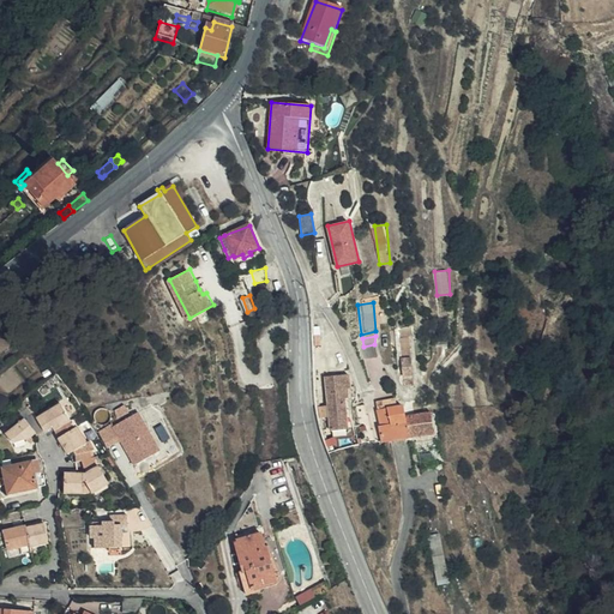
[(374,344),(363,347),(365,362),(377,360),(374,344)]
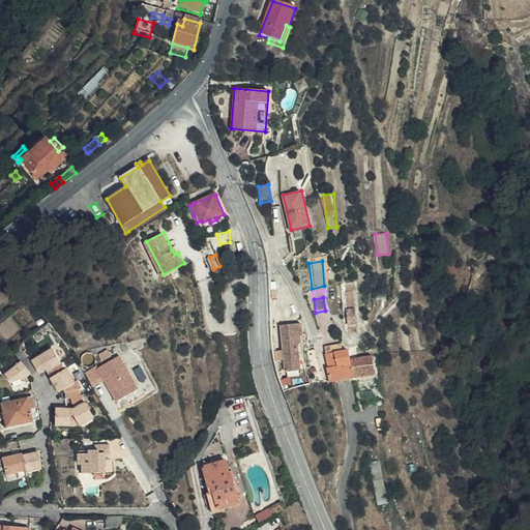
[(357,323),(354,298),(345,299),(349,333),(356,332),(356,324),(357,323)]
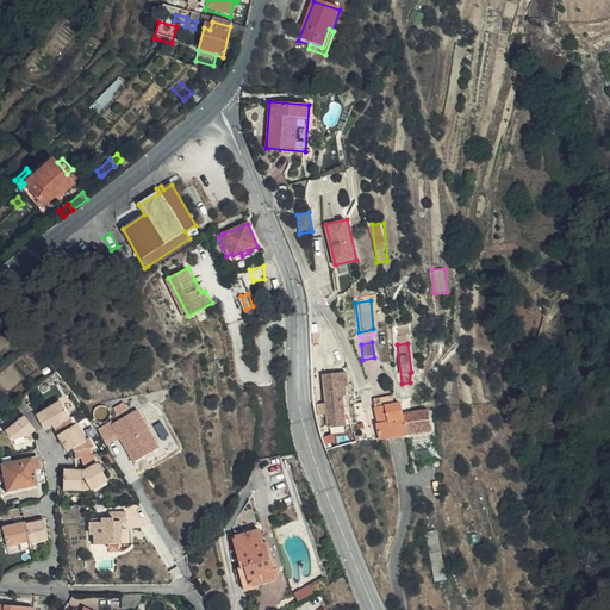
[(53,371),(41,379),(43,383),(55,373),(53,371)]
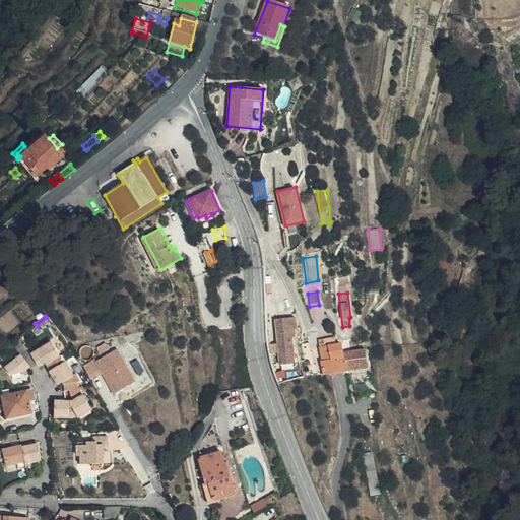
[(295,318),(276,319),(278,344),(279,353),(280,366),(295,364),(291,338),(295,337),(294,330),(296,330),(295,318)]
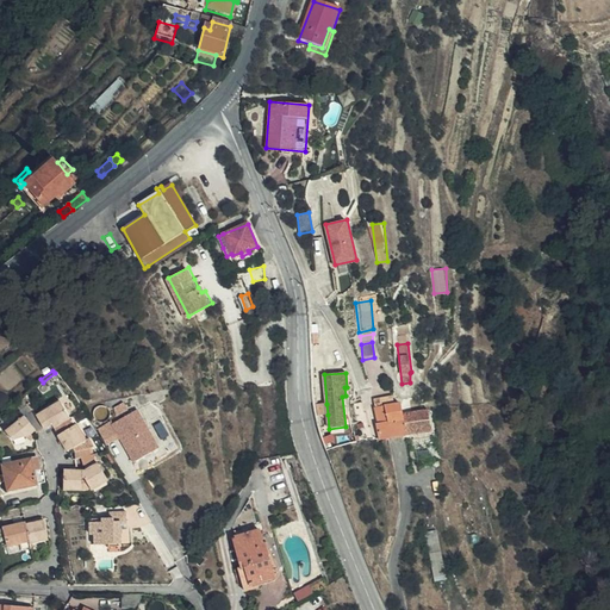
[(69,412),(76,409),(68,393),(61,398),(69,412)]
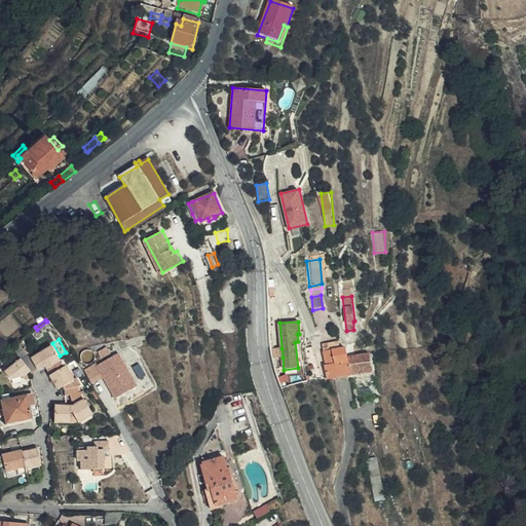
[(325,365),(328,381),(349,377),(349,376),(348,373),(345,357),(345,350),(344,347),(337,349),(336,341),(323,343),(324,351),(327,365),(325,365)]
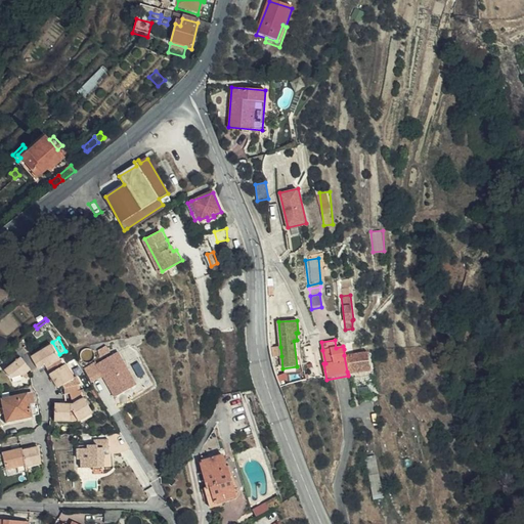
[(49,342),(30,354),(37,364),(37,365),(43,361),(45,364),(47,363),(57,357),(58,356),(49,342)]
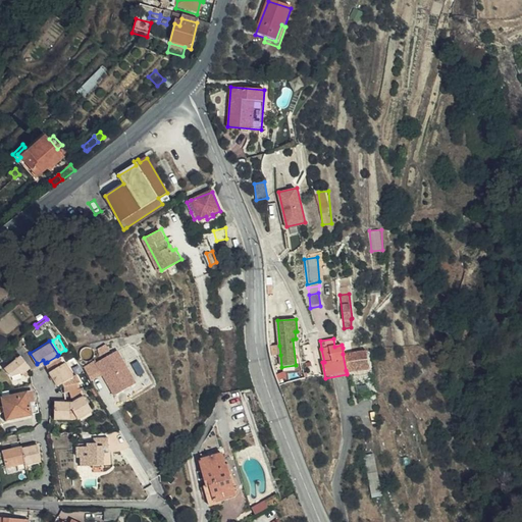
[(279,346),(271,346),(272,355),(280,355),(279,346)]
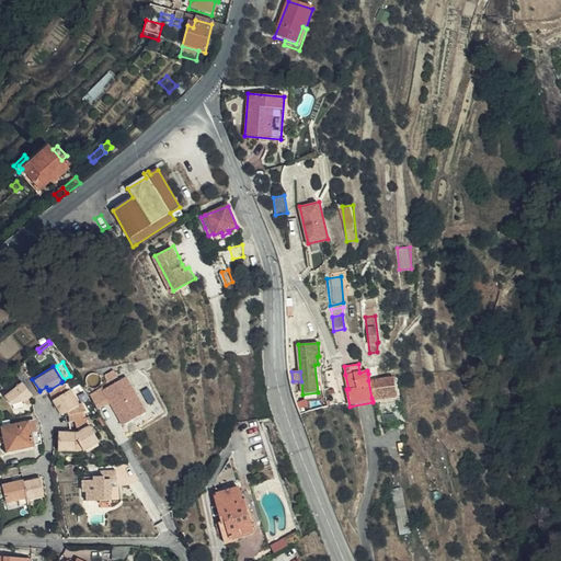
[(21,380),(32,393),(39,390),(32,379),(29,374),(21,380)]
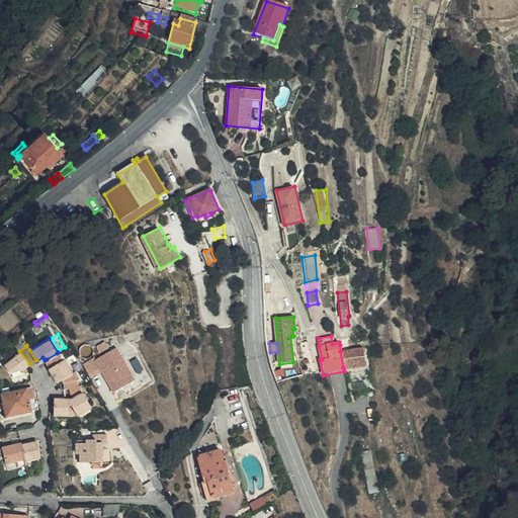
[(96,359),(114,392),(136,380),(117,348),(96,359)]
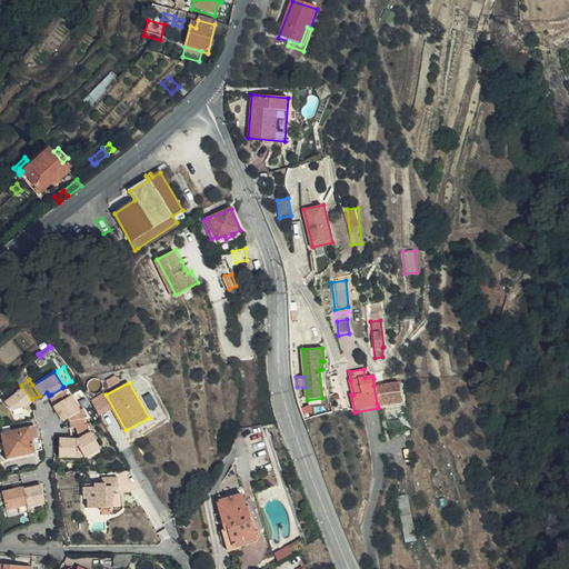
[(393,382),(373,386),(377,403),(378,407),(397,403),(393,382)]
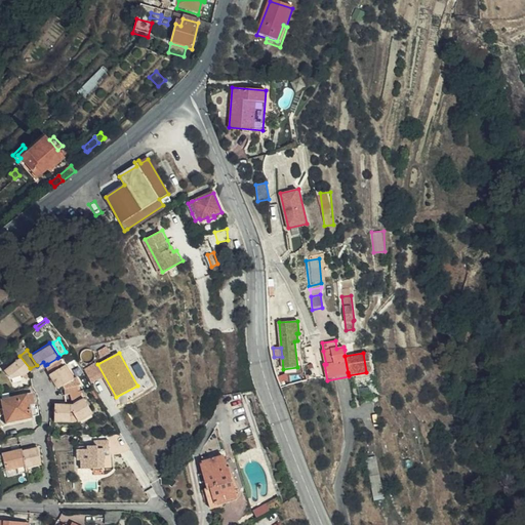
[(30,368),(19,356),(3,368),(10,378),(15,375),(17,374),(23,374),(30,368)]
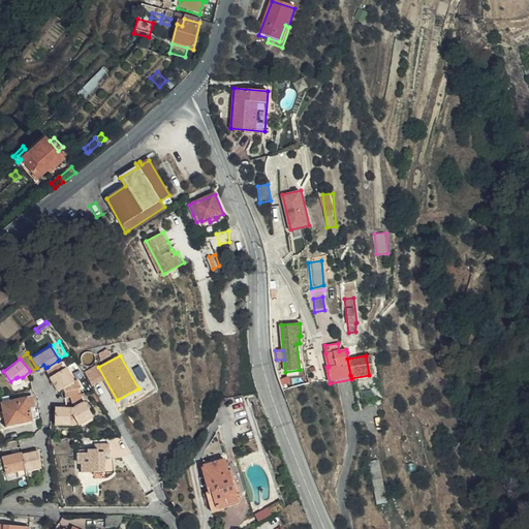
[(58,361),(48,367),(53,375),(63,369),(58,361)]
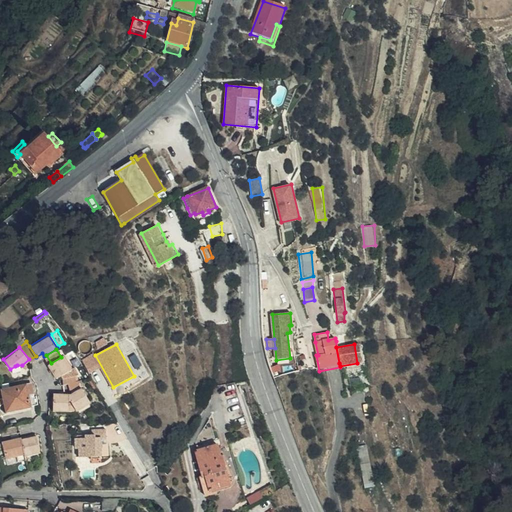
[(61,357),(51,363),(46,367),(55,380),(60,377),(71,370),(62,356),(61,357)]
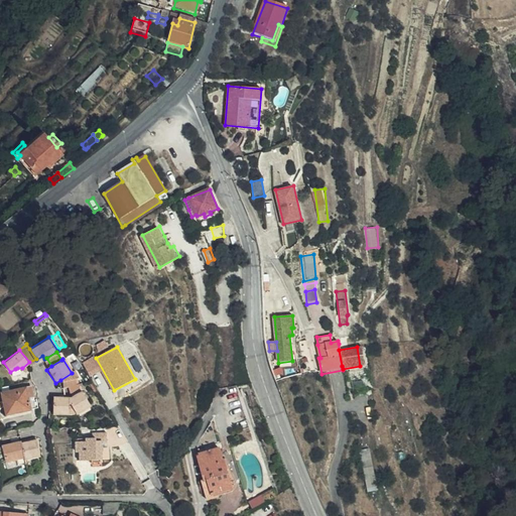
[(72,373),(60,380),(60,383),(75,380),(79,377),(75,371),(72,373)]
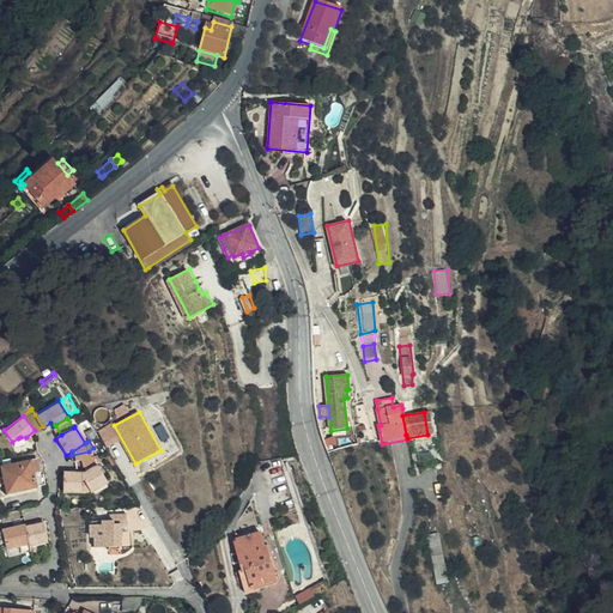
[(107,484),(96,466),(93,467),(92,465),(89,451),(72,455),(74,468),(80,467),(83,474),(64,473),(62,493),(84,493),(84,480),(92,492),(107,484)]
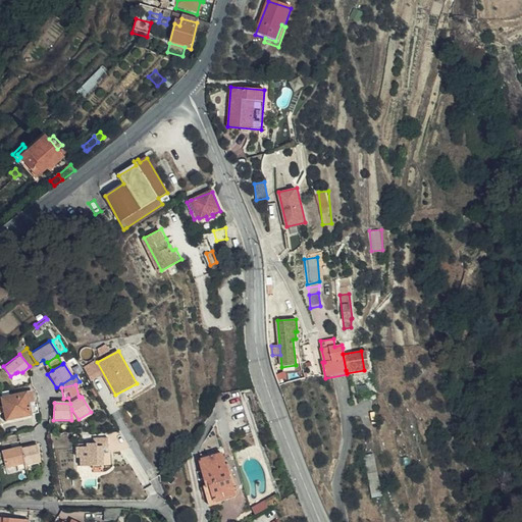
[(32,394),(3,400),(6,420),(30,415),(30,413),(37,411),(36,405),(35,406),(32,394)]
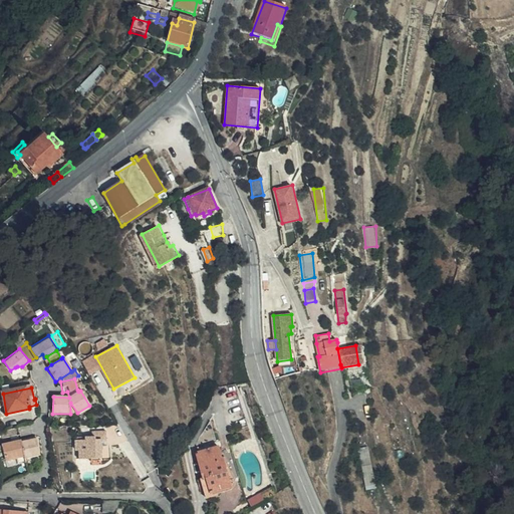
[(107,430),(93,431),(93,439),(77,440),(77,450),(80,450),(81,458),(92,458),(92,460),(101,460),(101,457),(109,457),(109,447),(107,447),(106,439),(107,439),(107,430)]
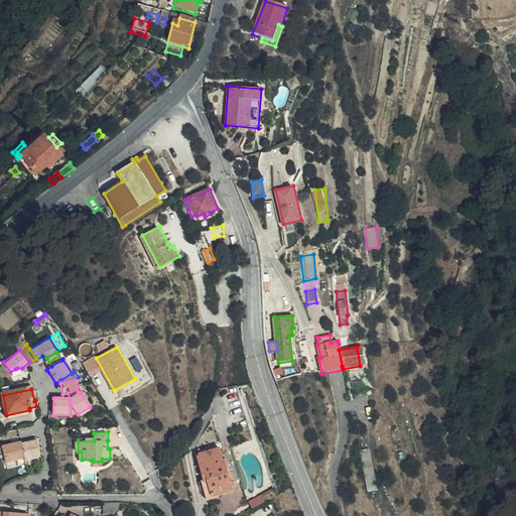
[(78,441),(94,440),(94,432),(87,432),(88,438),(78,438),(78,441)]
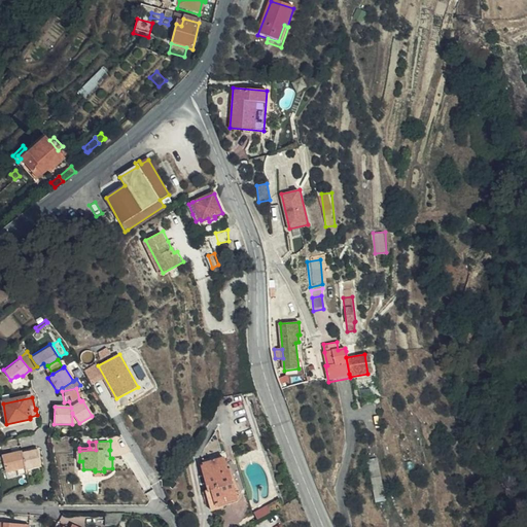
[(38,452),(22,455),(25,470),(25,472),(41,470),(38,452)]
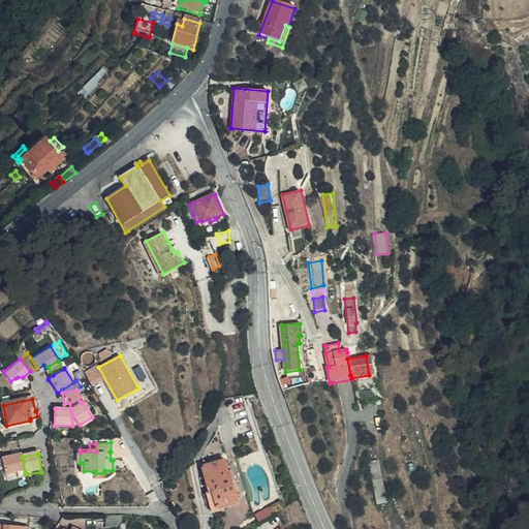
[(25,472),(22,457),(22,456),(1,460),(4,477),(16,474),(25,472)]
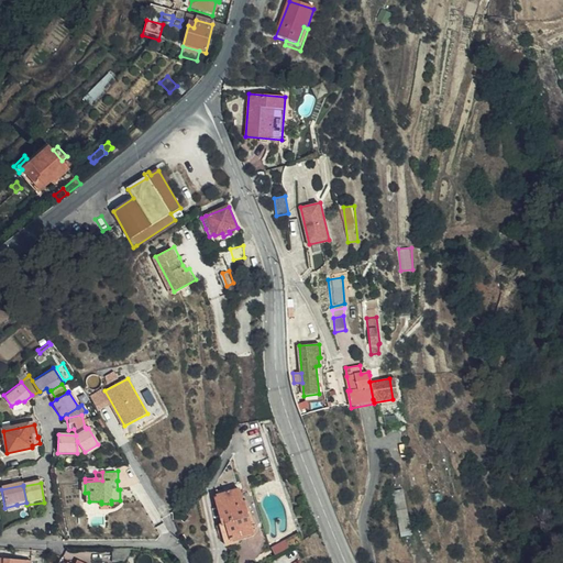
[(400,534),(411,533),(406,488),(396,489),(400,534)]
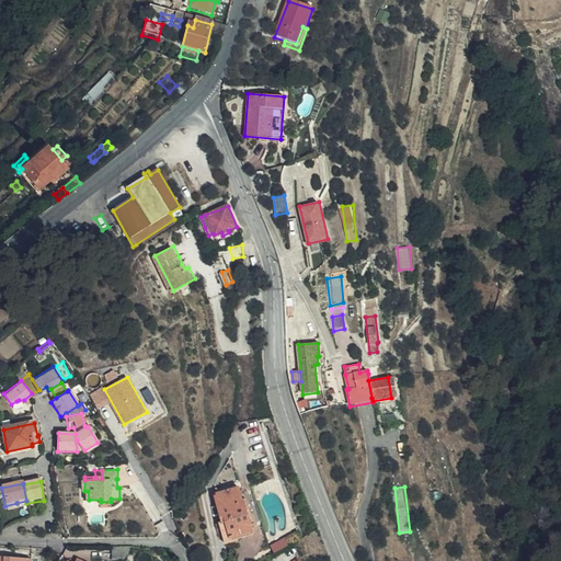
[(213,495),(220,524),(226,523),(230,541),(241,538),(239,530),(251,527),(243,502),(241,503),(237,489),(213,495)]
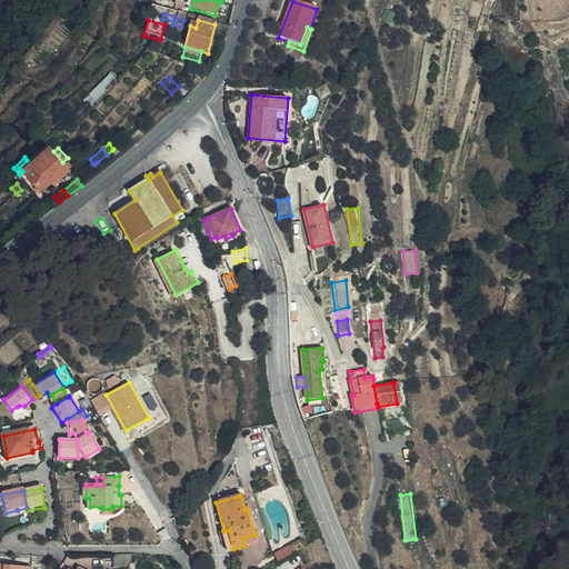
[(229,530),(223,531),(221,532),(226,552),(235,550),(233,549),(229,530)]
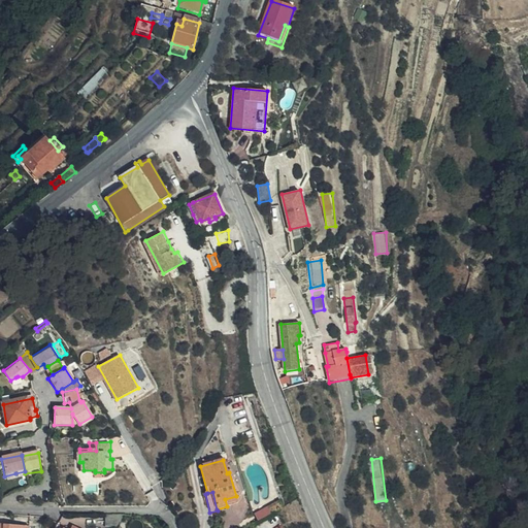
[(238,504),(236,496),(225,499),(227,506),(238,504)]
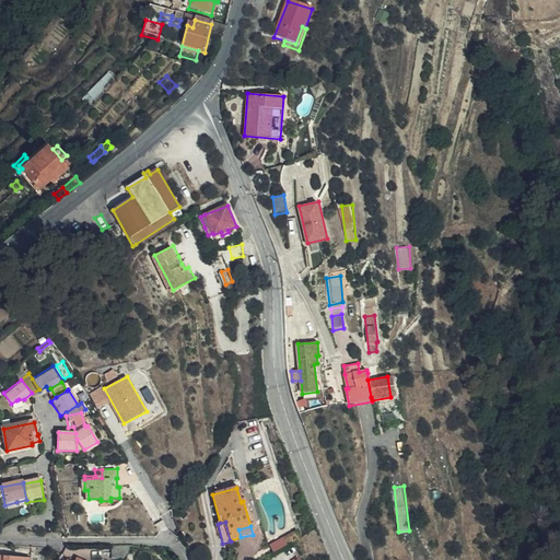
[(288,544),(299,538),(294,531),(284,536),(288,544)]
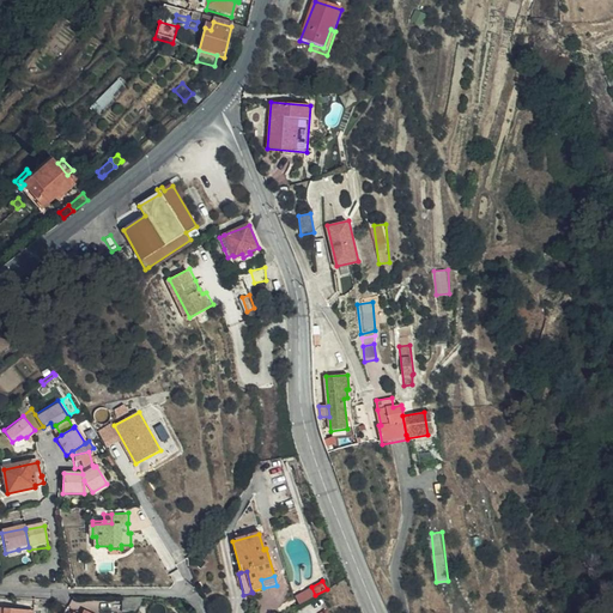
[(128,612),(135,612),(147,600),(125,599),(121,611),(128,612)]
